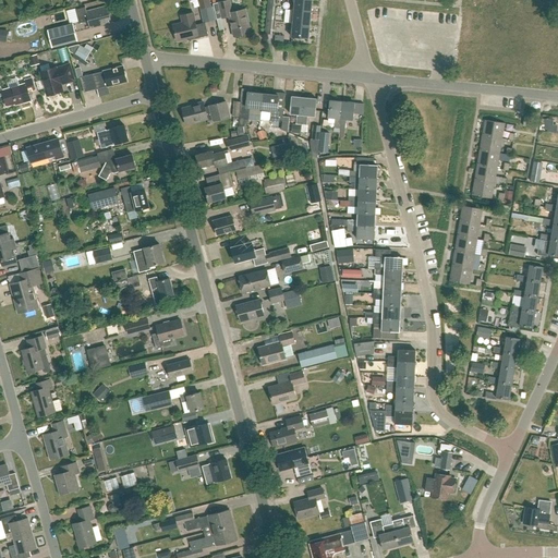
[(197,0),(201,10),(211,7),(209,0),(197,0)]
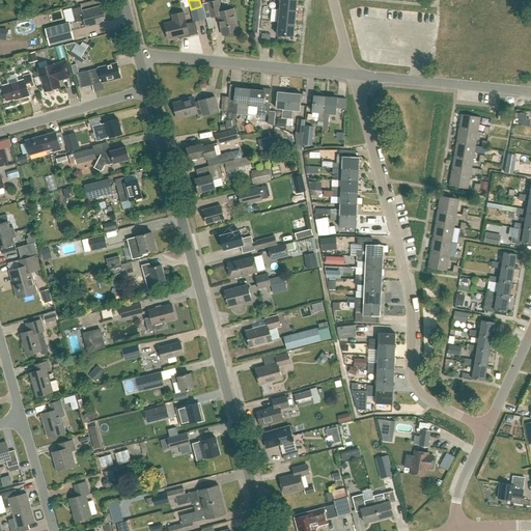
[(202,4),(204,9),(206,19),(212,18),(218,16),(222,35),(239,31),(233,9),(221,11),(219,0),(202,4)]
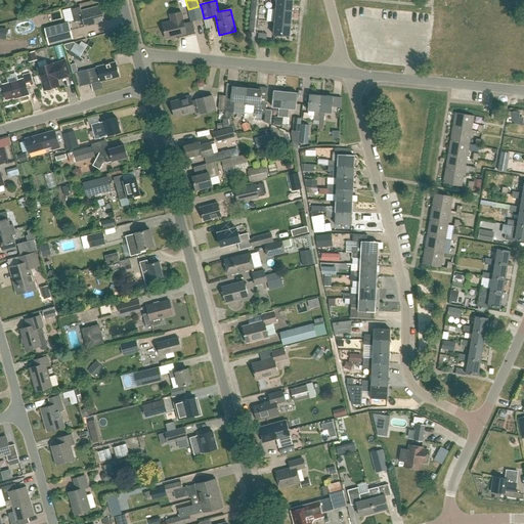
[(276,0),(276,9),(292,11),(293,0),(276,0)]
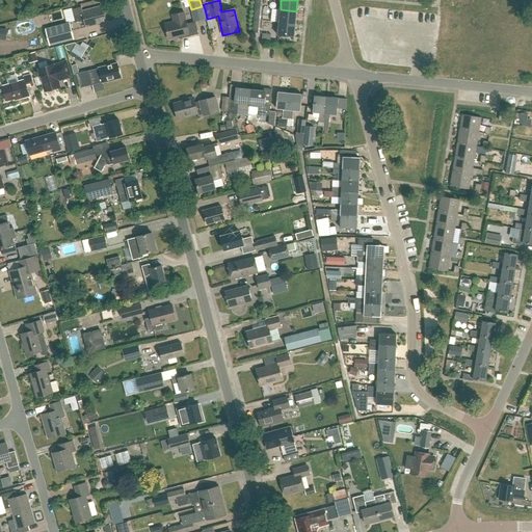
[(102,10),(101,6),(81,11),(80,7),(71,9),(75,23),(83,21),(85,28),(104,23),(103,19),(104,19),(102,10)]
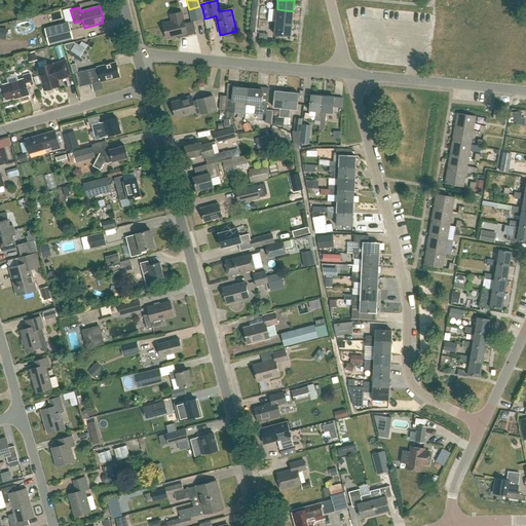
[(261,20),(260,28),(273,30),(276,9),(272,8),(271,21),(261,20)]
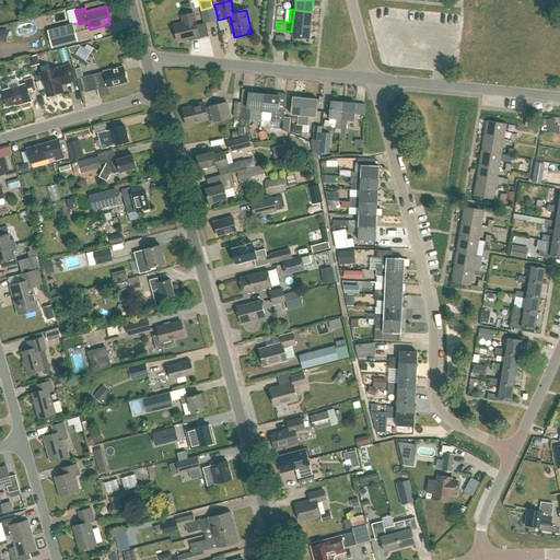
[(293,23),(311,25),(312,12),(295,10),(293,23)]
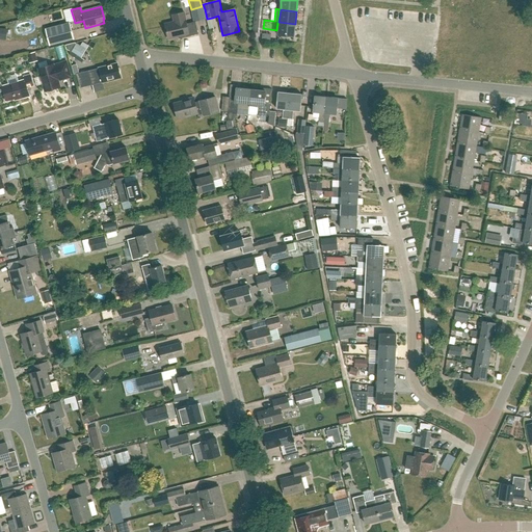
[(169,40),(188,34),(189,36),(198,34),(195,22),(187,24),(184,12),(173,16),(175,22),(166,24),(167,27),(165,27),(167,36),(169,36),(169,40)]
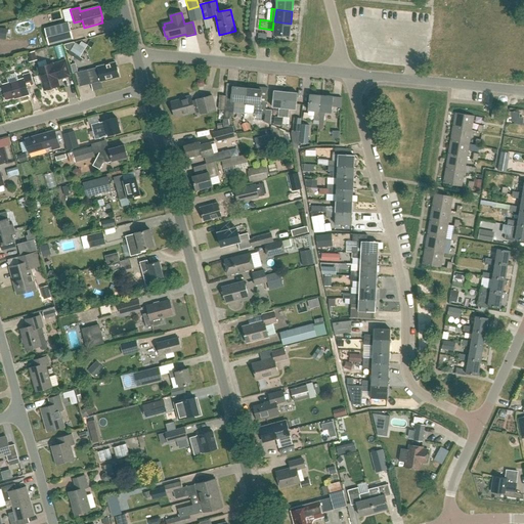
[(195,28),(205,27),(204,18),(195,19),(195,28)]
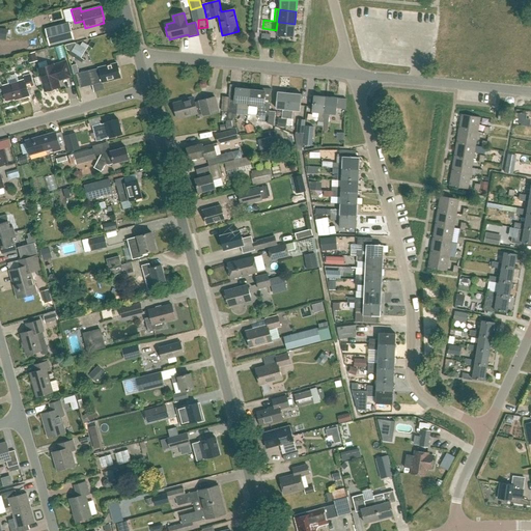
[(277,35),(294,37),(295,24),(278,22),(277,35)]
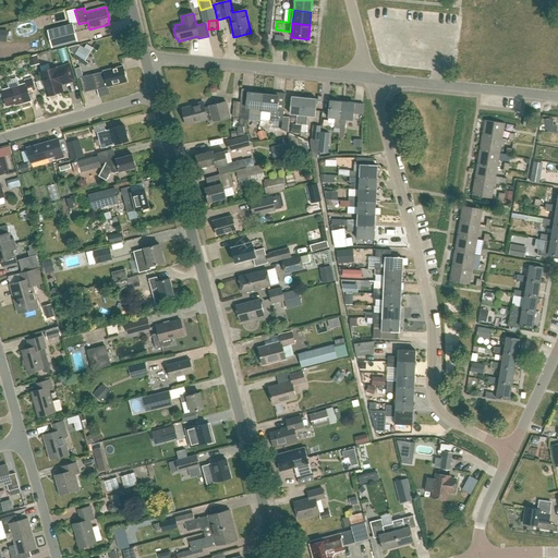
[(74,24),(48,32),(52,47),(80,40),(76,33),(74,24)]
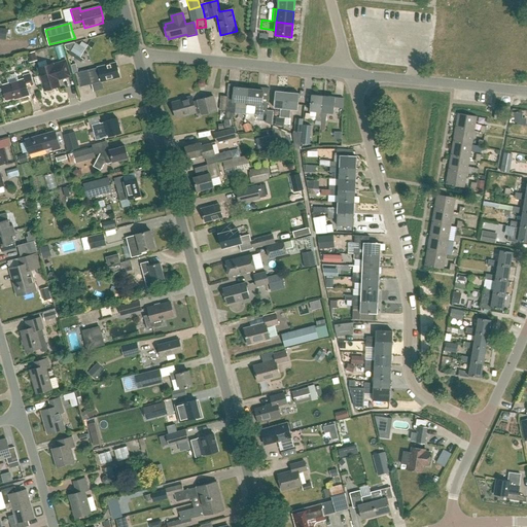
[(448,60),(458,62),(462,43),(452,41),(448,60)]
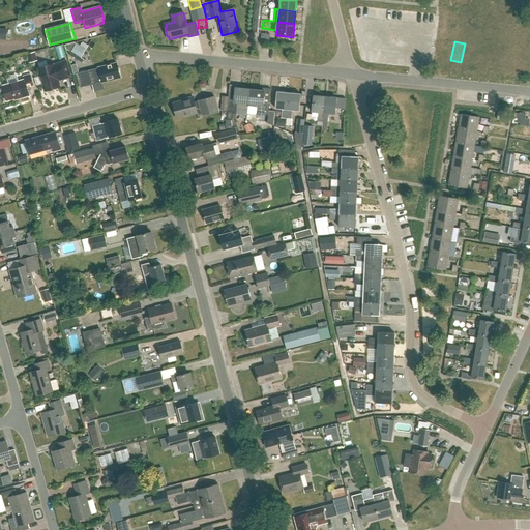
[(75,43),(65,46),(66,49),(70,51),(68,55),(82,62),(84,59),(81,58),(85,49),(87,46),(83,42),(80,47),(76,45),(76,46),(75,43)]
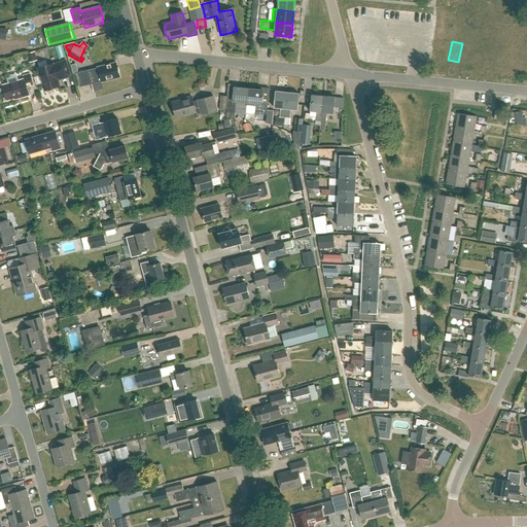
[(34,51),(27,54),(29,61),(36,59),(34,51)]
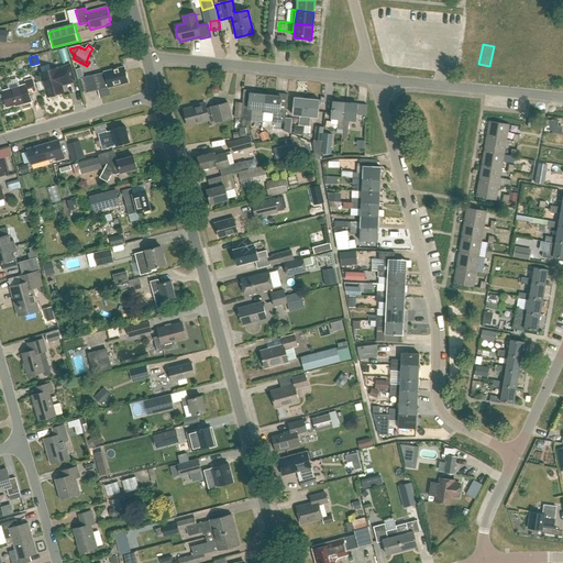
[(57,94),(63,92),(61,86),(75,81),(70,65),(56,69),(56,68),(41,73),(43,80),(36,83),(39,91),(45,89),(48,97),(50,97),(52,98),(56,96),(57,94)]
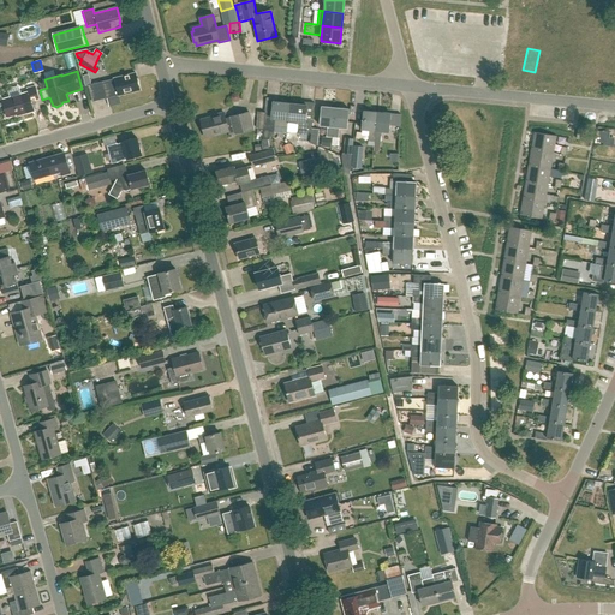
[(139,90),(135,73),(113,79),(88,87),(91,103),(106,99),(106,100),(107,99),(118,96),(119,96),(139,90)]
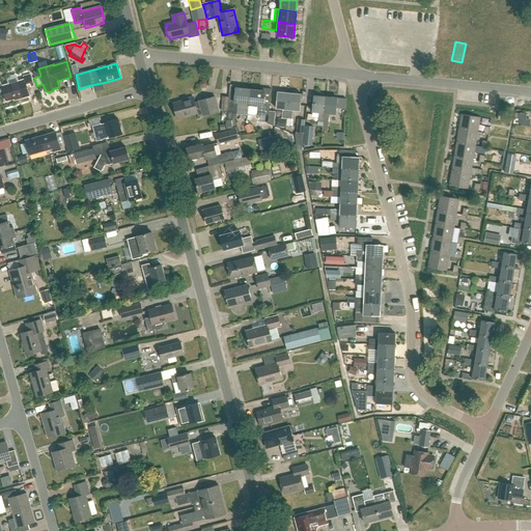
[(27,87),(33,86),(30,75),(24,77),(25,80),(2,86),(1,84),(0,84),(0,96),(4,95),(6,102),(16,99),(16,100),(29,95),(27,87)]
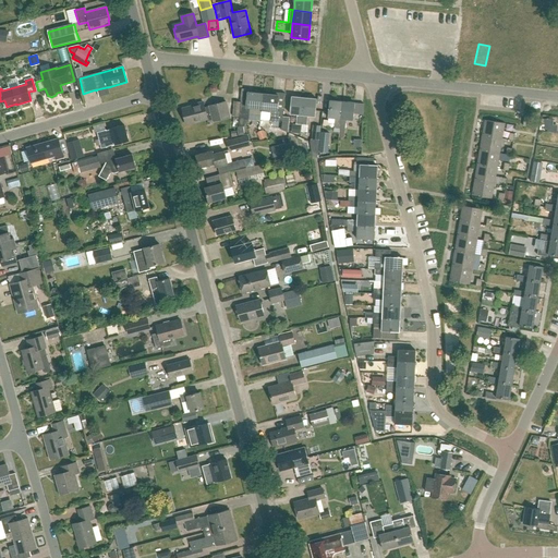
[(107,87),(97,89),(99,97),(109,94),(108,87),(107,87)]
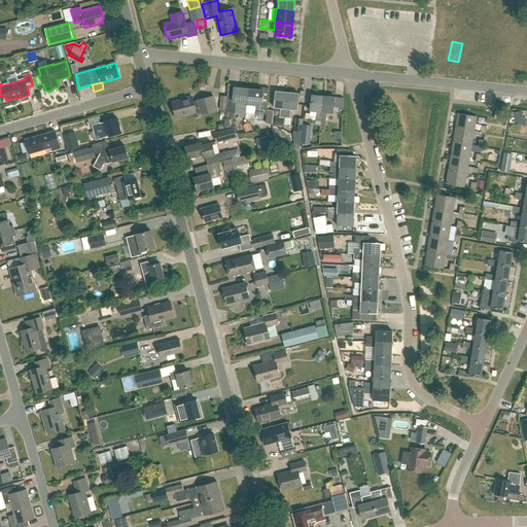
[(235,88),(234,96),(227,95),(226,111),(235,112),(236,108),(246,109),(247,103),(248,89),(235,88)]
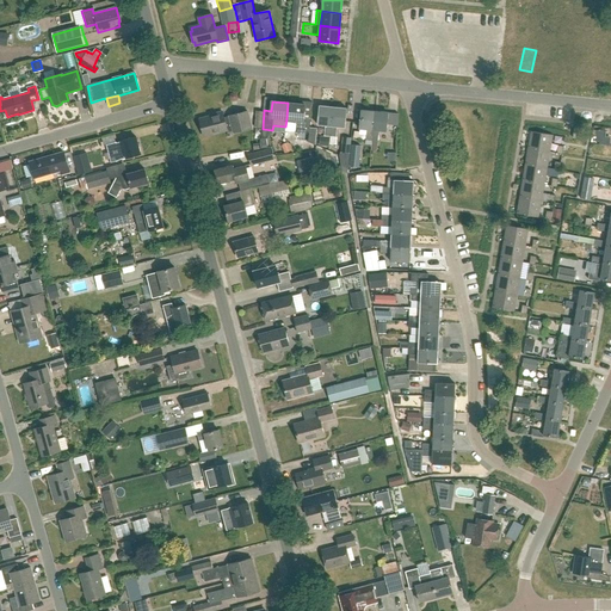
[(303,118),(304,104),(288,103),(287,119),(294,121),(296,121),(295,128),(295,131),(303,133),(303,140),(308,140),(309,128),(310,119),(303,118)]
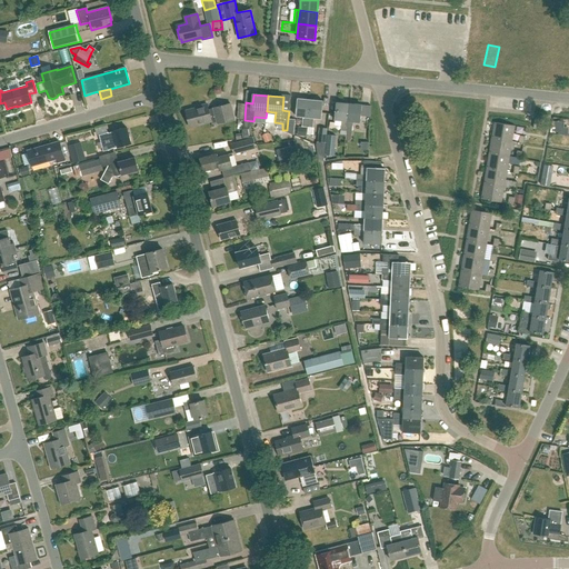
[(302,118),(301,128),(307,128),(310,100),(297,99),(296,117),(302,118)]
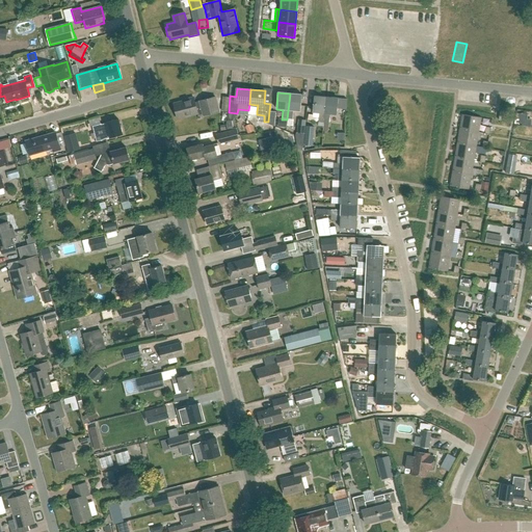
[(287,120),(293,121),(293,111),(300,111),(302,95),(290,94),(287,120)]
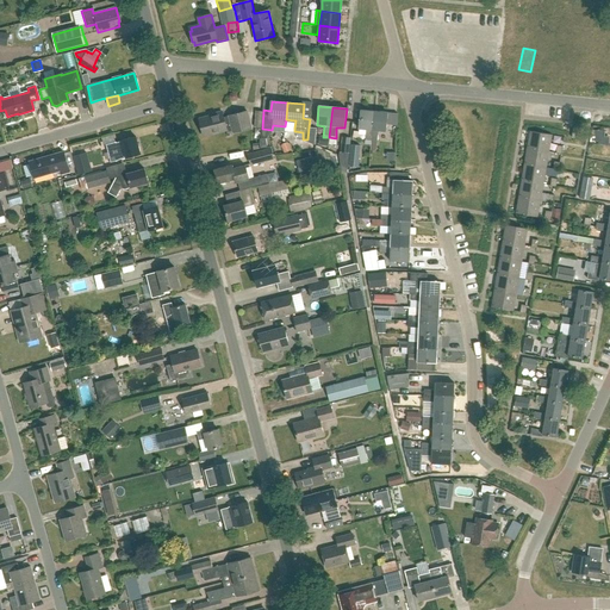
[(365,141),(371,142),(374,112),(360,110),(359,129),(366,130),(365,141)]
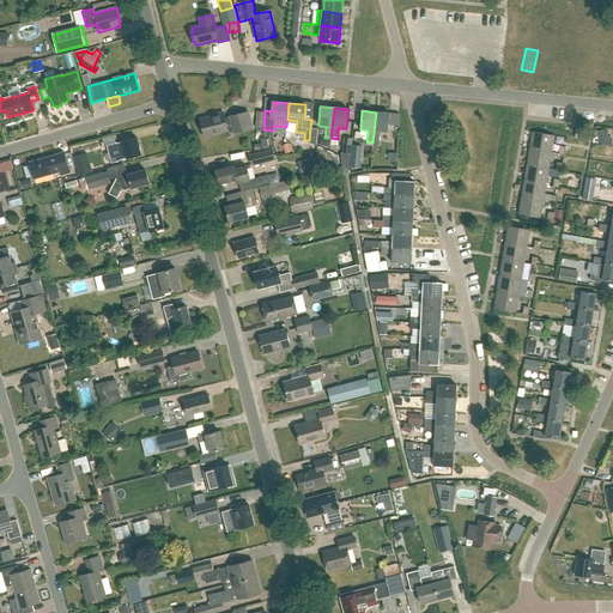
[(249,111),(229,116),(229,117),(224,119),(223,113),(210,116),(210,117),(200,120),(204,137),(226,131),(226,128),(231,127),(232,132),(234,132),(234,134),(254,129),(249,111)]
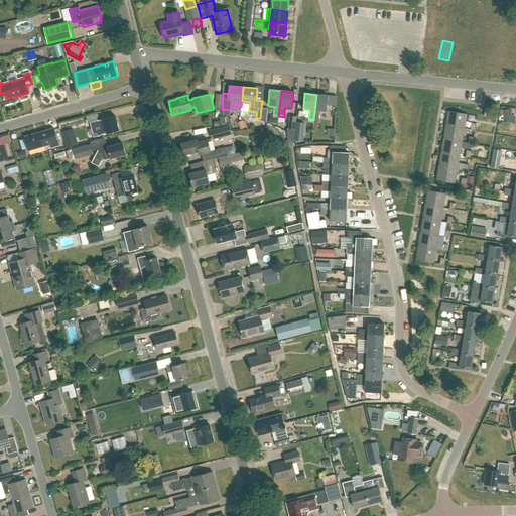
[(316,95),(313,120),(318,120),(319,111),(327,112),(328,96),(316,95)]
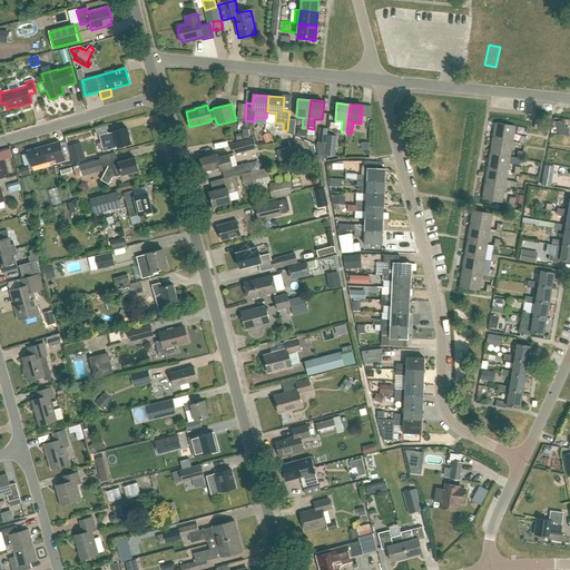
[(267,111),(266,118),(266,121),(275,123),(275,119),(276,112),(274,112),(267,111)]
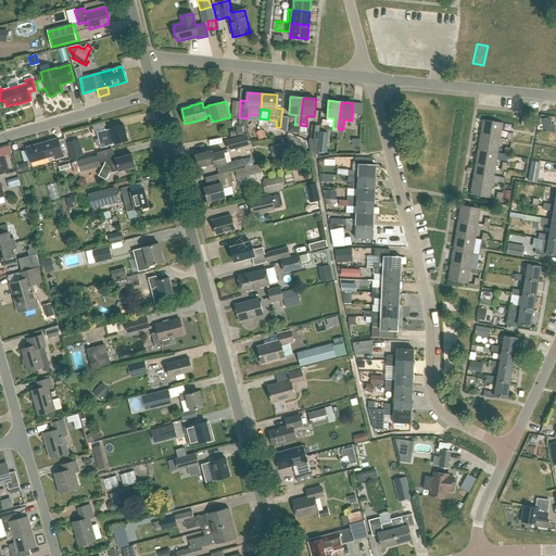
[(239,117),(238,126),(242,126),(248,118),(239,117)]
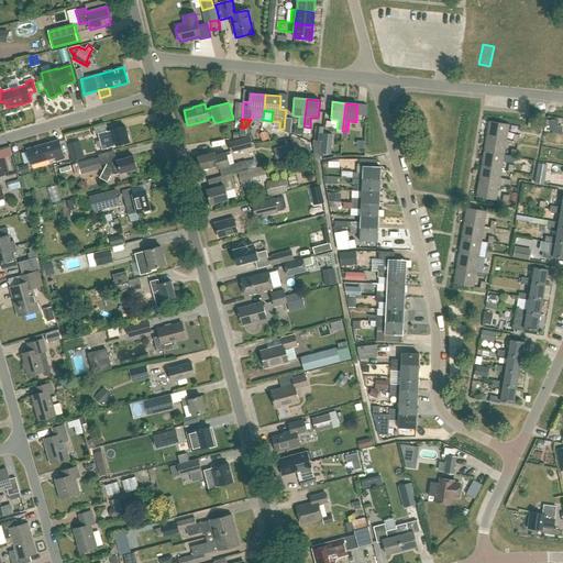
[(509,125),(489,121),(486,138),(507,141),(509,125)]
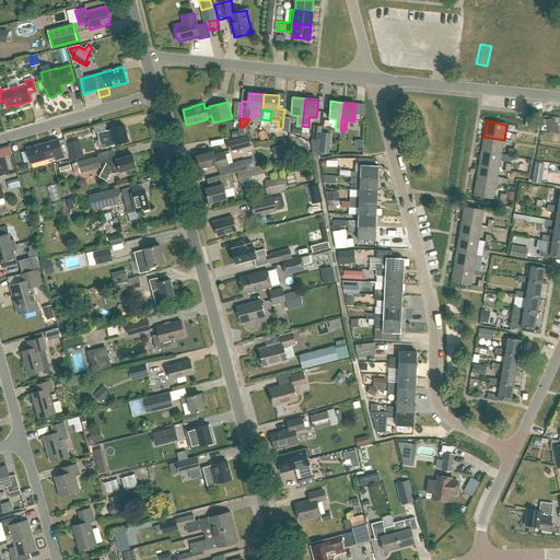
[(314,139),(321,140),(323,126),(315,125),(314,139)]
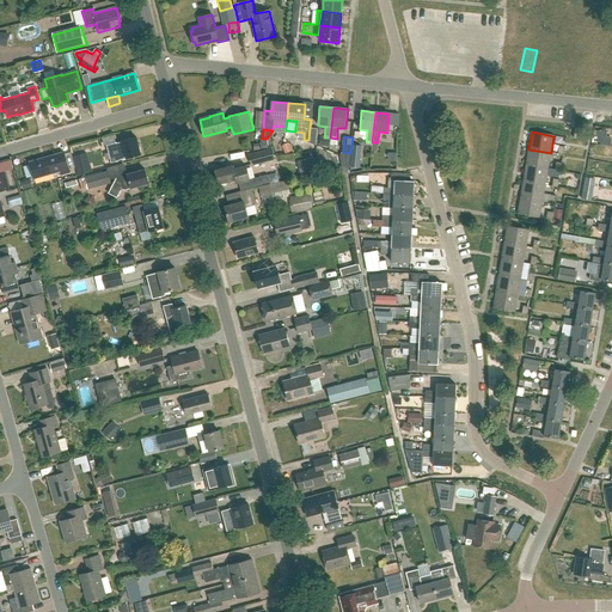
[(115,144),(106,146),(111,164),(120,161),(120,160),(127,159),(141,155),(136,138),(121,141),(122,142),(116,144),(115,144)]
